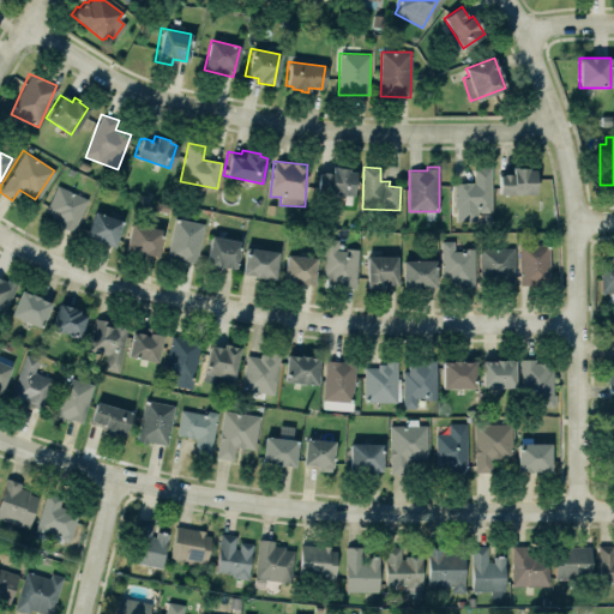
[(473,167),(489,167),(489,211),(475,212),(475,221),(455,221),(455,209),(452,208),(452,193),(452,182),(473,181),(473,167)]
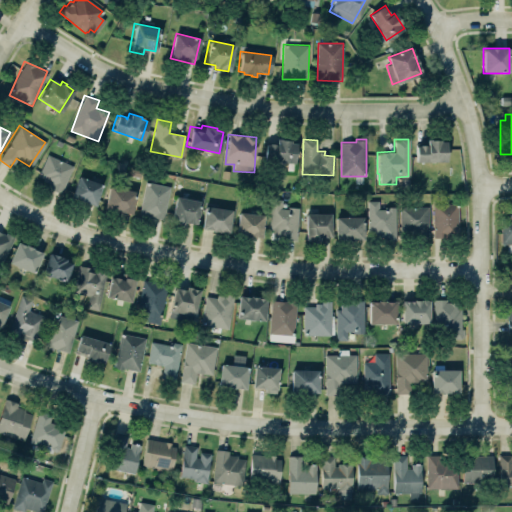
[(445,162),(414,161),(414,145),(426,145),(426,139),(439,139),(439,141),(445,141),(445,162)]
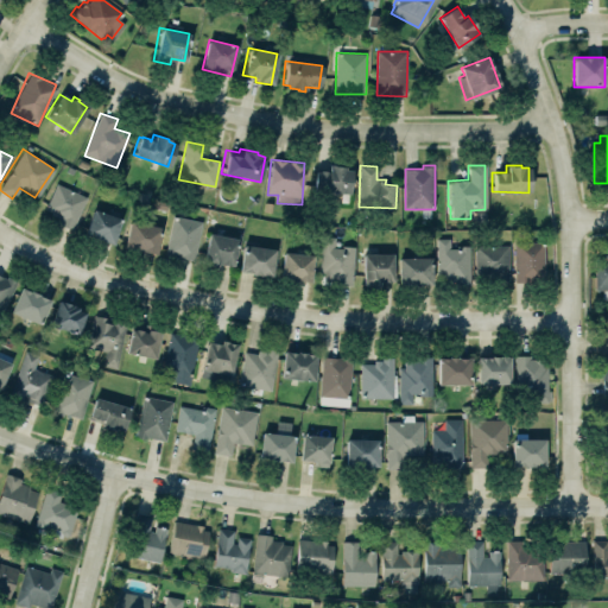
[(350,194),(352,168),(329,166),(328,171),(315,170),(315,191),(350,194)]
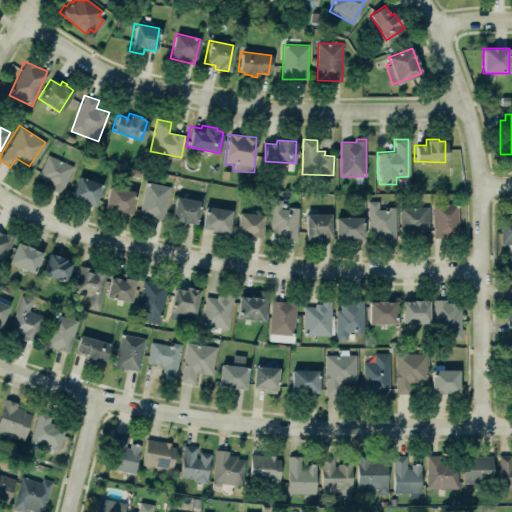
[(59,193),(72,166),(46,154),(37,175),(42,178),(42,179),(49,183),(47,187),(59,193)]
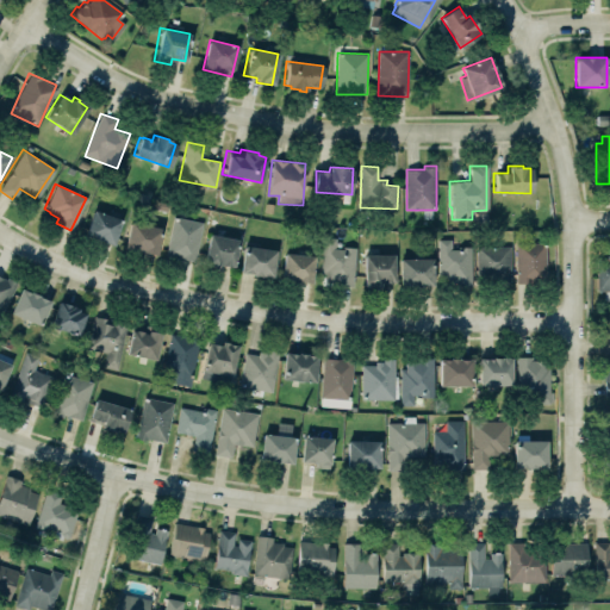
[(85,235),(113,246),(123,221),(94,210),(85,235)]
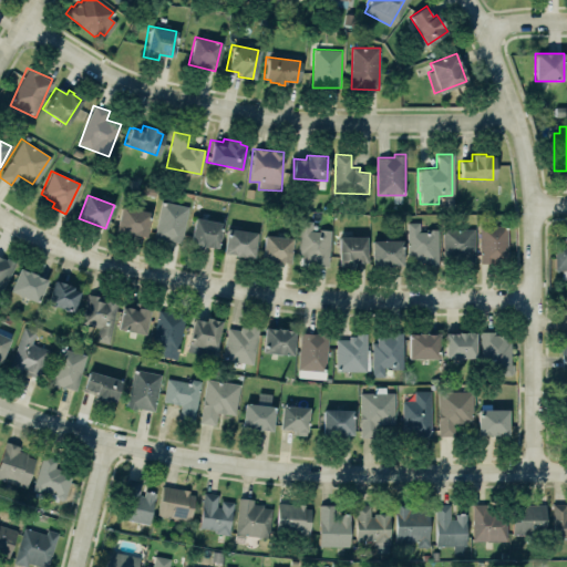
[(187,205),(160,202),(155,240),(183,244),(187,205)]
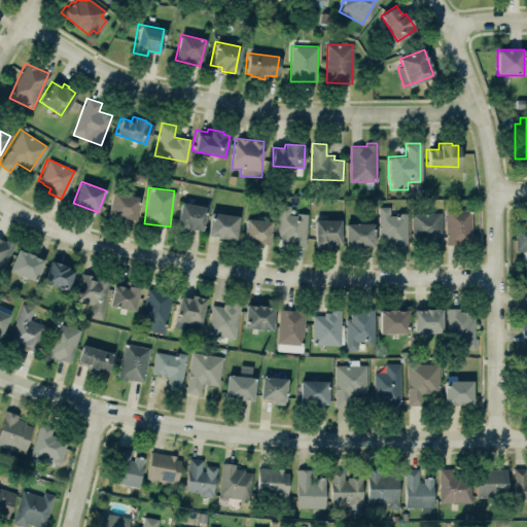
[(140,196),(111,192),(109,216),(137,219),(140,196)]
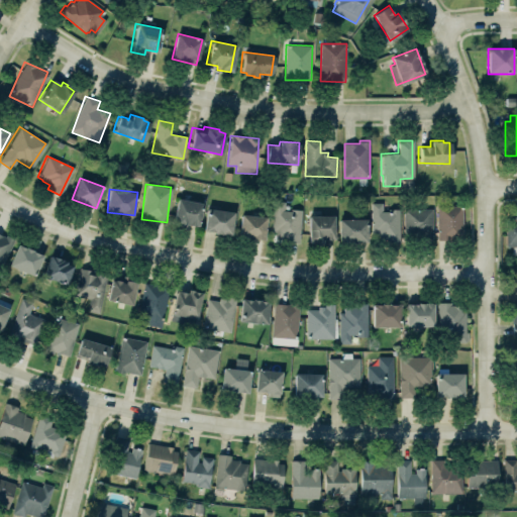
[(197,226),(201,203),(177,198),(172,223),(176,223),(176,225),(180,226),(180,227),(185,228),(186,224),(197,226)]
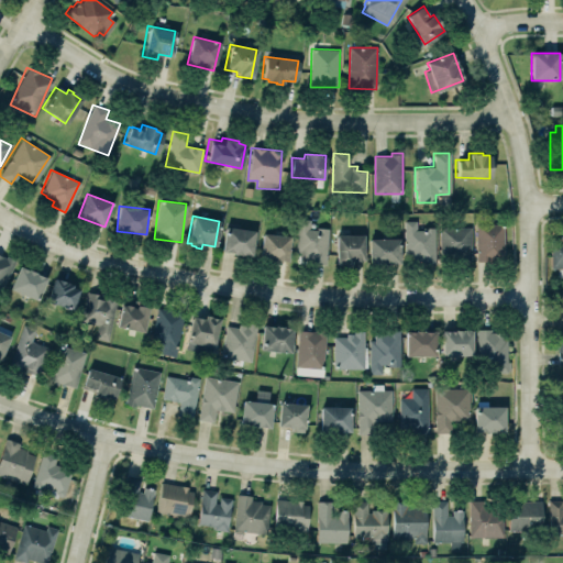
[(297,218),(308,219),(308,227),(311,224),(313,224),(315,227),(327,228),(324,264),(298,262),(299,251),(295,251),(297,218)]
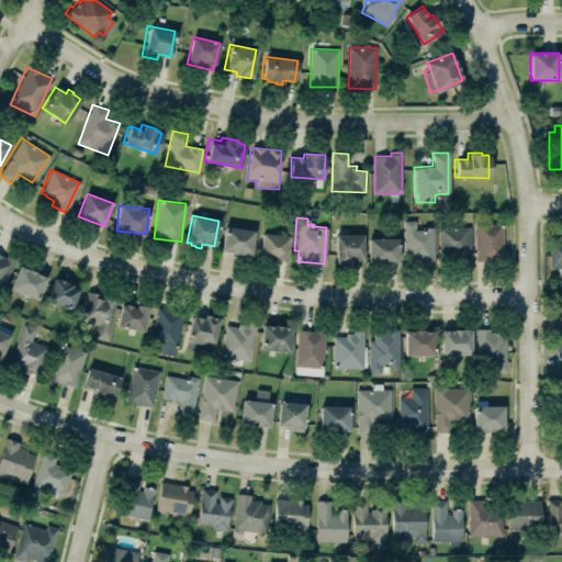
[(403,220),(415,220),(414,229),(422,228),(420,226),(433,226),(435,261),(426,262),(411,262),(409,253),(404,253),(403,220)]
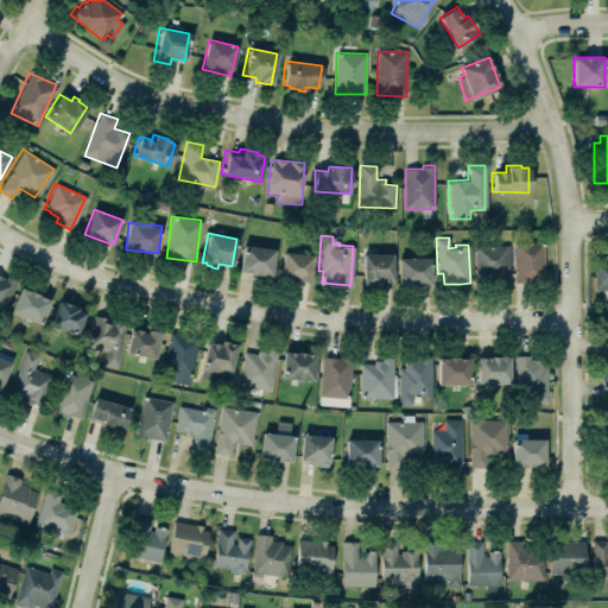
[(513,283),(543,284),(544,242),(514,242),(513,283)]
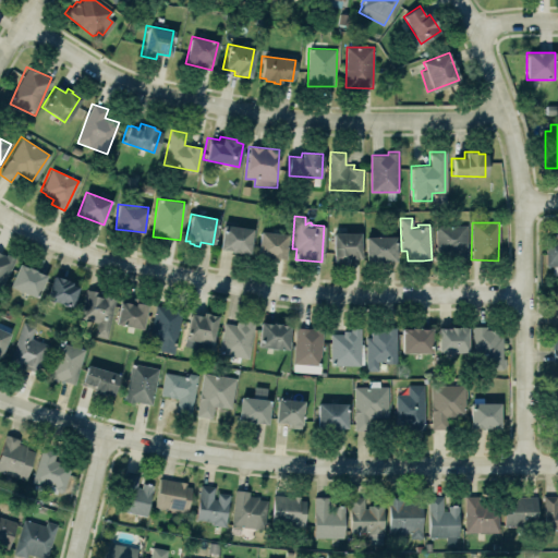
[(464,225),(465,257),(452,257),(452,251),(435,251),(435,225),(464,225)]
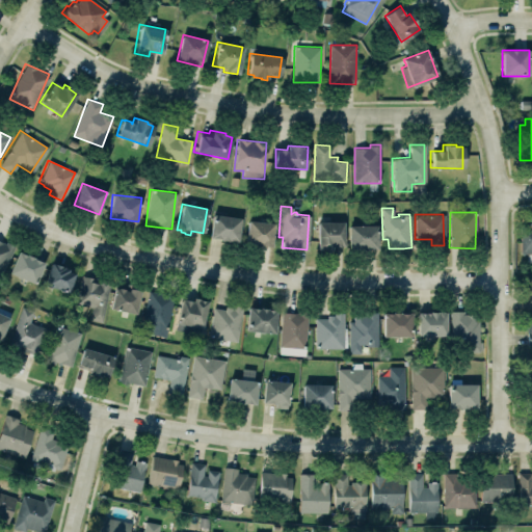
[(210,239),(239,241),(240,217),(212,215),(210,239)]
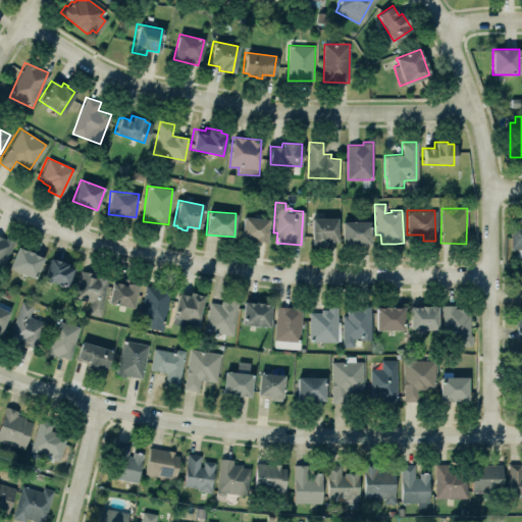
[(242,241),(267,242),(268,218),(243,217),(242,241)]
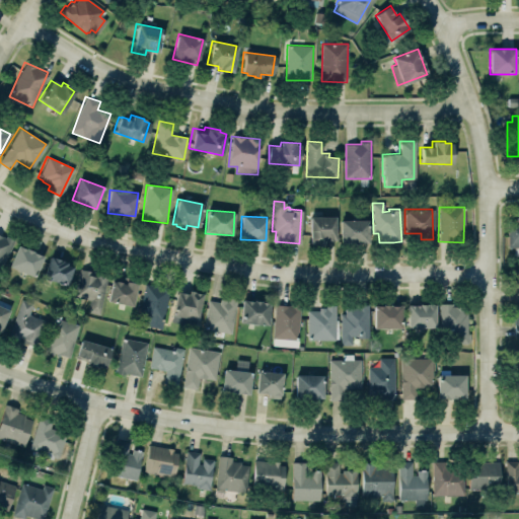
[(336,216),(310,217),(310,243),(336,243),(336,216)]
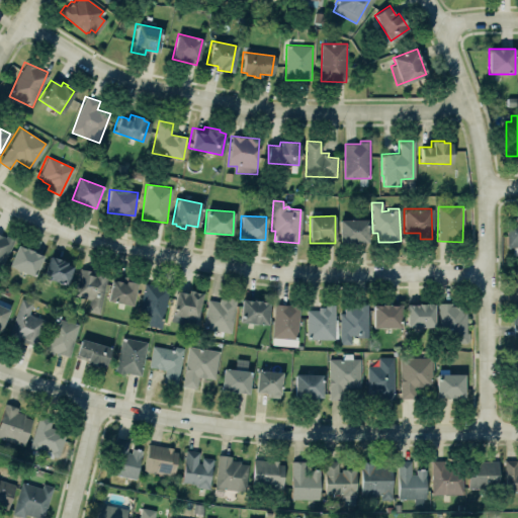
[(517,246),(506,247),(505,221),(509,220),(511,219),(514,219),(514,217),(517,217),(517,246)]
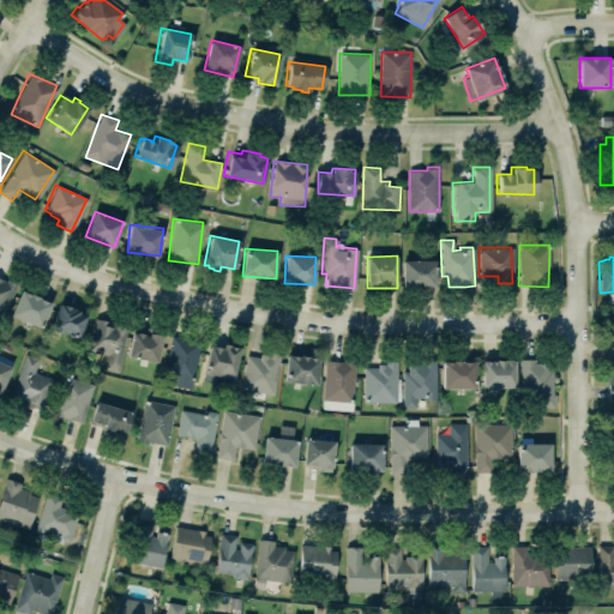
[(437,287),(435,259),(402,260),(403,287),(437,287)]
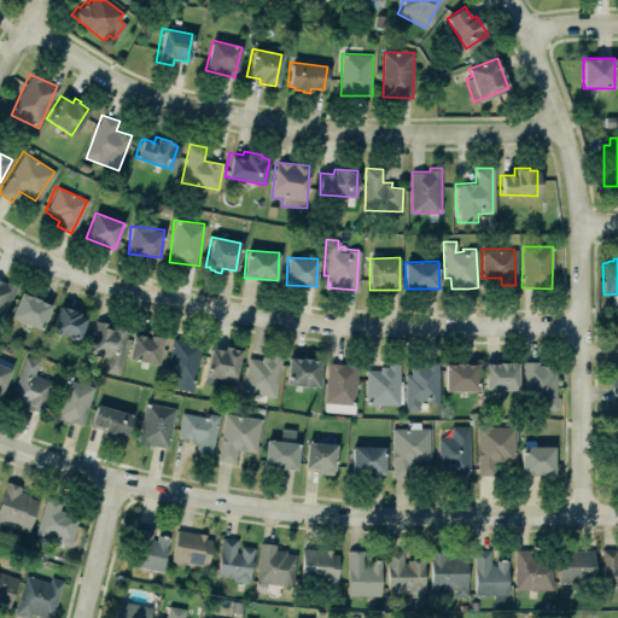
[(0,280),(0,318),(16,285),(6,280),(5,283),(0,280)]
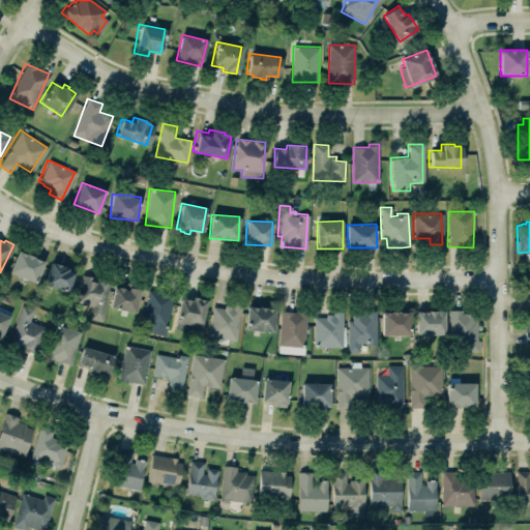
[(17,248),(43,260),(33,283),(6,271),(17,248)]
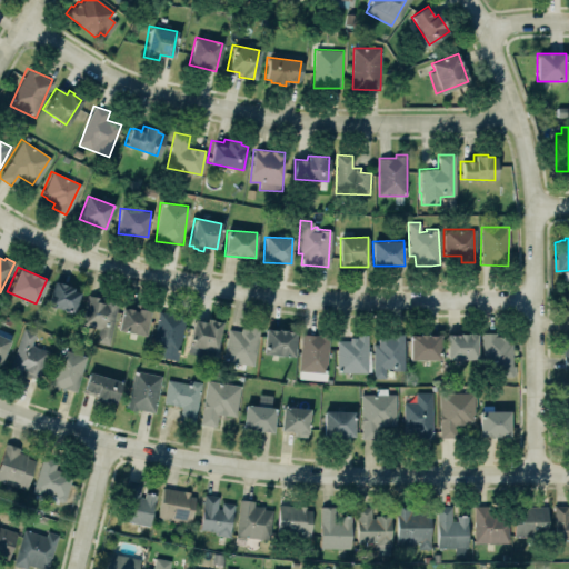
[(81,291),(55,281),(47,305),(73,313),(81,291)]
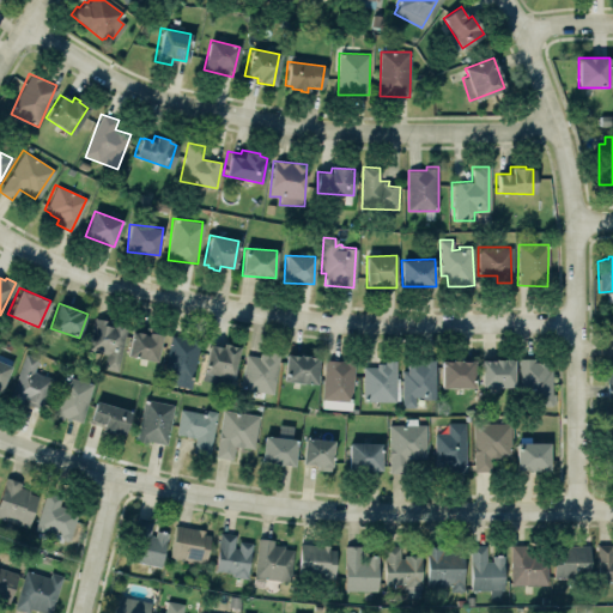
[(117,371),(127,326),(95,319),(87,350),(108,354),(104,368),(117,371)]
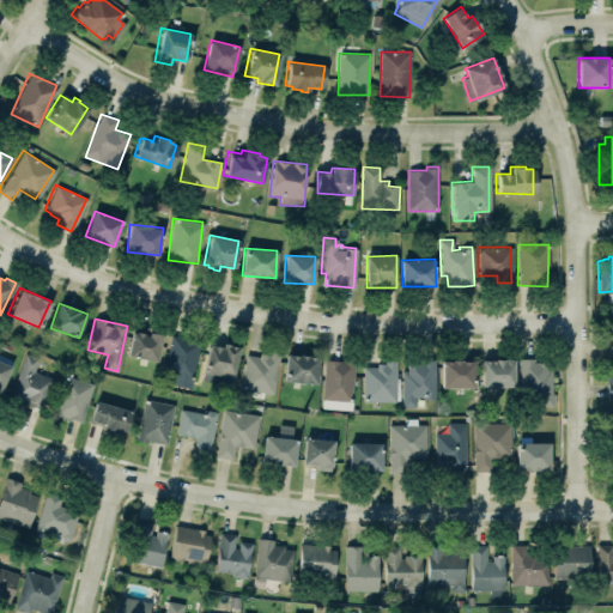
[(133,328),(127,356),(156,362),(163,334),(133,328)]
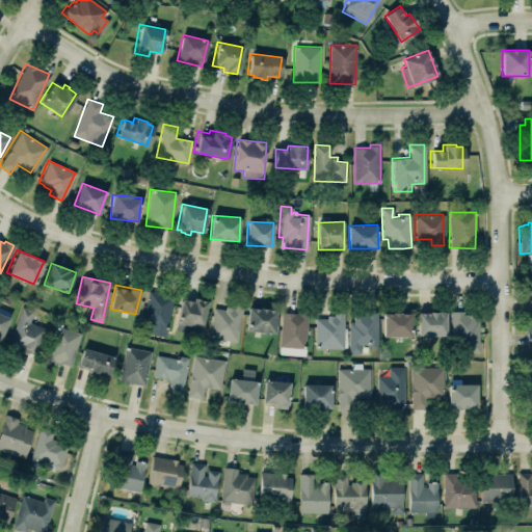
[(168,329),(175,295),(149,290),(142,324),(168,329)]
